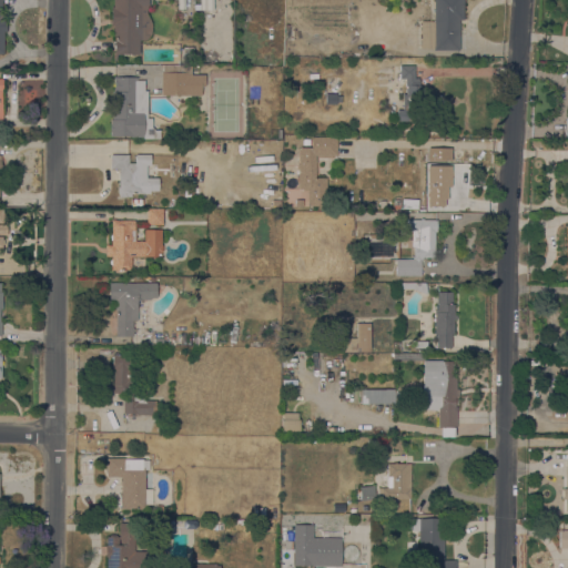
[(113,60),(113,26),(111,26),(110,7),(113,7),(112,0),(148,0),(148,4),(146,4),(146,6),(145,12),(149,20),(150,23),(151,26),(151,29),(150,33),(149,36),(148,38),(145,40),(139,40),(139,54),(115,54),(115,60),(113,60)]
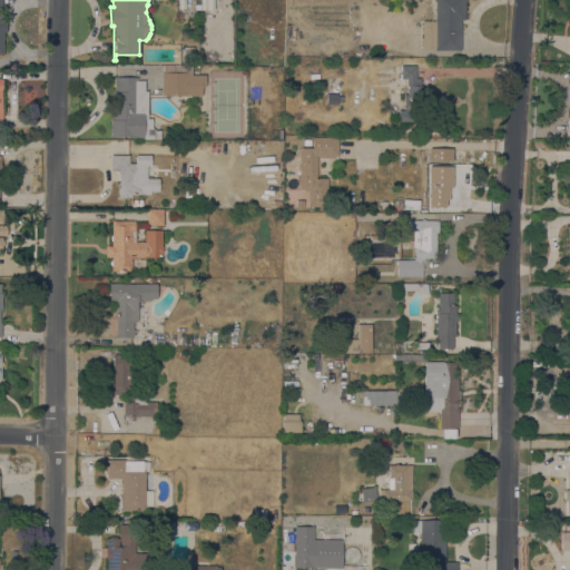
[(434,50),(434,49),(422,48),(422,21),(435,21),(435,0),(464,0),(464,20),(461,20),(460,50),(434,50)]
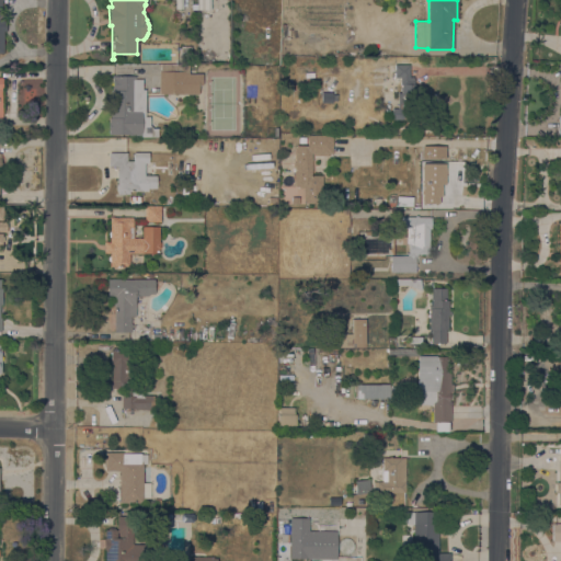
[(387,84),(387,65),(409,65),(409,77),(413,77),(413,83),(414,83),(414,93),(411,93),(411,110),(415,110),(415,119),(391,119),(391,109),(397,109),(398,93),(401,93),(401,84),(399,84),(387,84)]
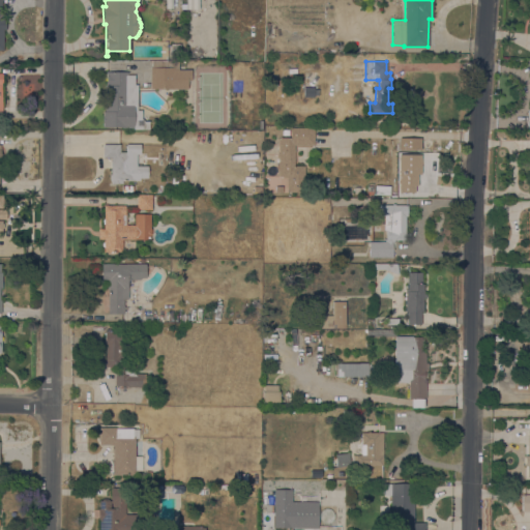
[(150,67),(151,67),(151,62),(185,62),(185,66),(178,66),(178,69),(190,69),(190,80),(187,80),(187,89),(150,89),(150,67)]
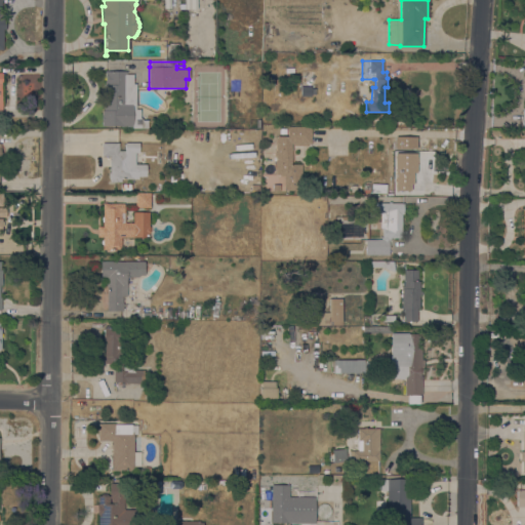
[(135,109),(139,109),(139,117),(143,120),(147,120),(147,128),(131,128),(131,126),(121,126),(121,125),(102,125),(102,110),(104,110),(104,85),(105,85),(105,71),(126,71),(126,74),(132,74),(132,84),(135,84),(135,109)]
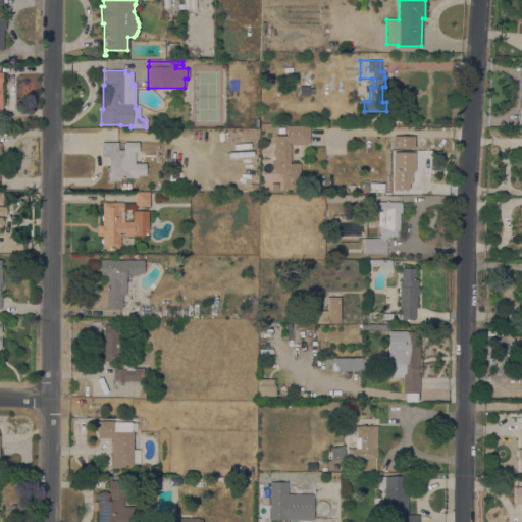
[(309,86),(309,88),(313,88),(313,94),(309,94),(309,96),(299,95),(299,86),(309,86)]
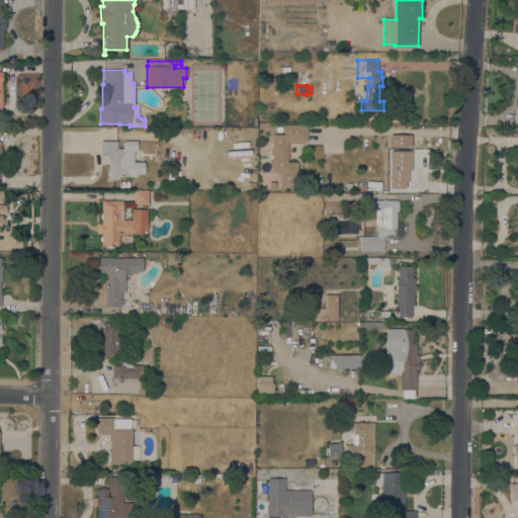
[(306,142),(287,141),(287,162),(297,162),(296,188),(279,187),(280,173),(275,173),(275,172),(271,172),(272,155),(270,155),(271,150),(272,150),(272,136),(273,134),(283,134),(283,124),(307,124),(307,126),(306,142)]
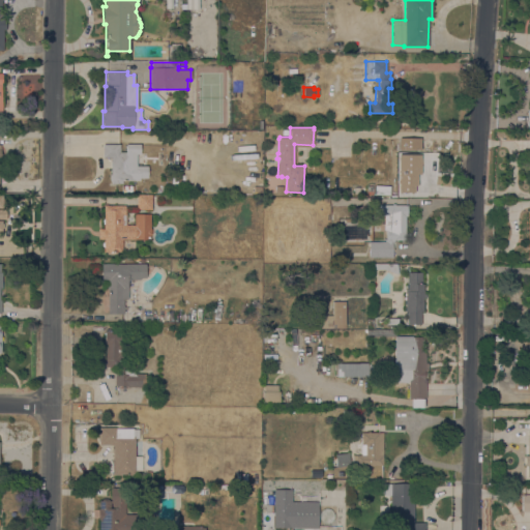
[(120,144),(120,151),(125,152),(125,144),(141,144),(140,154),(137,154),(136,166),(148,166),(147,178),(140,178),(140,181),(122,180),(122,183),(110,183),(110,174),(111,174),(111,157),(102,157),(102,144),(120,144)]
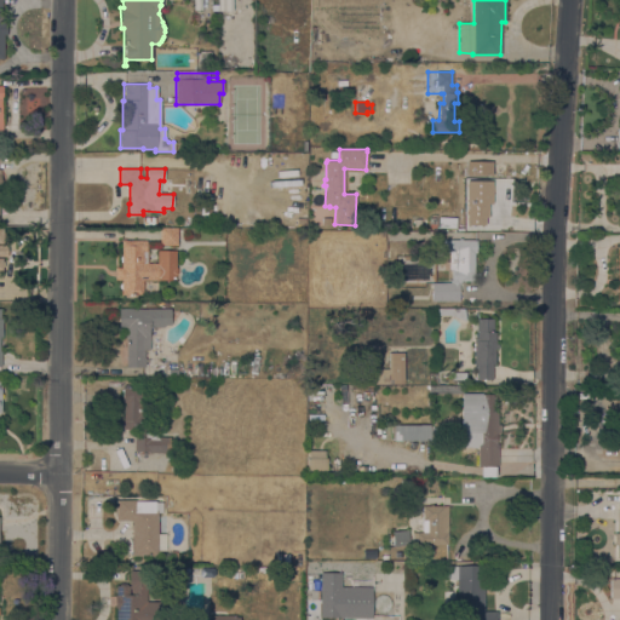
[(465,225),(488,225),(489,181),(465,181),(465,225)]
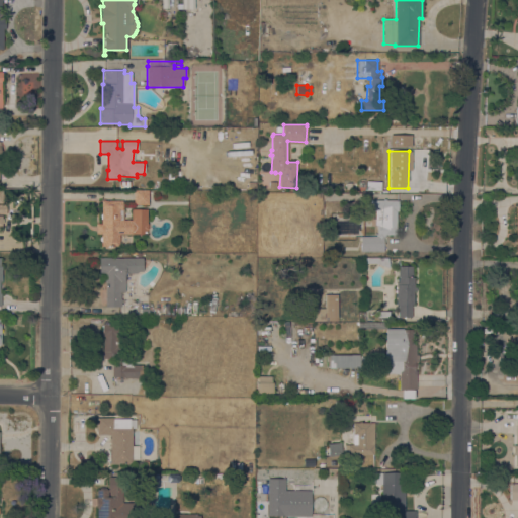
[(131,181),(131,189),(119,189),(119,181),(131,181)]
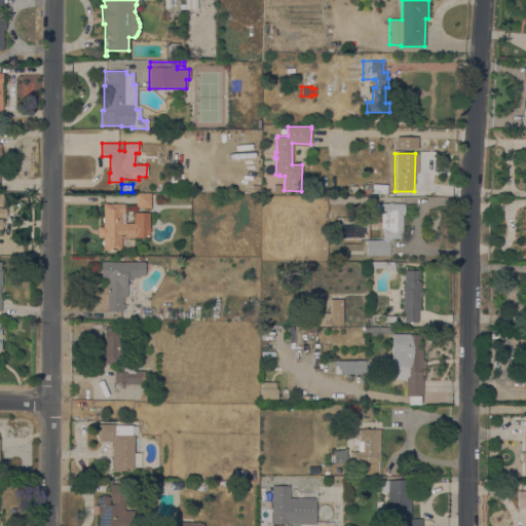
[(135,193),(151,193),(151,208),(135,208),(135,193)]
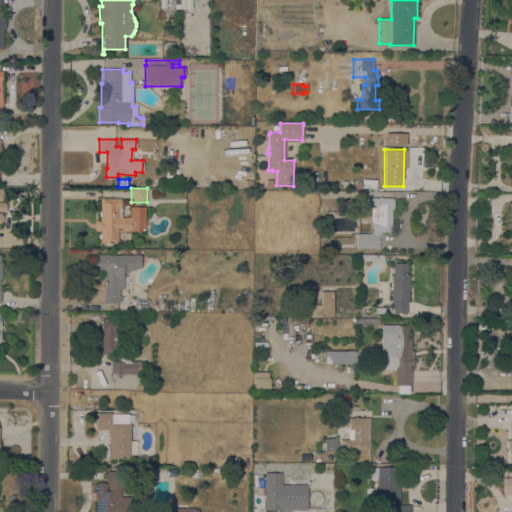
[(393,198),(393,201),(394,202),(394,205),(393,206),(393,209),(391,209),(391,232),(381,232),(381,235),(379,235),(379,248),(356,248),(356,233),(372,233),(373,222),(370,222),(371,209),(358,209),(358,197),(393,198)]
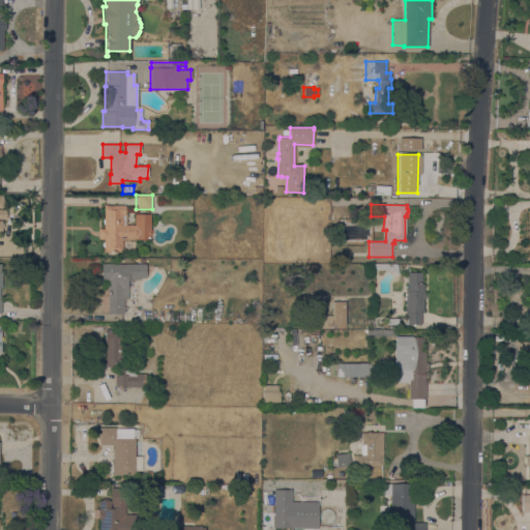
[(104,229),(104,224),(102,224),(102,219),(104,219),(104,205),(125,205),(125,214),(126,214),(126,225),(135,225),(135,214),(150,214),(150,229),(151,229),(151,235),(150,235),(150,239),(122,239),(122,253),(104,253),(104,246),(102,246),(102,242),(104,242),(104,239),(98,239),(98,228),(104,229)]
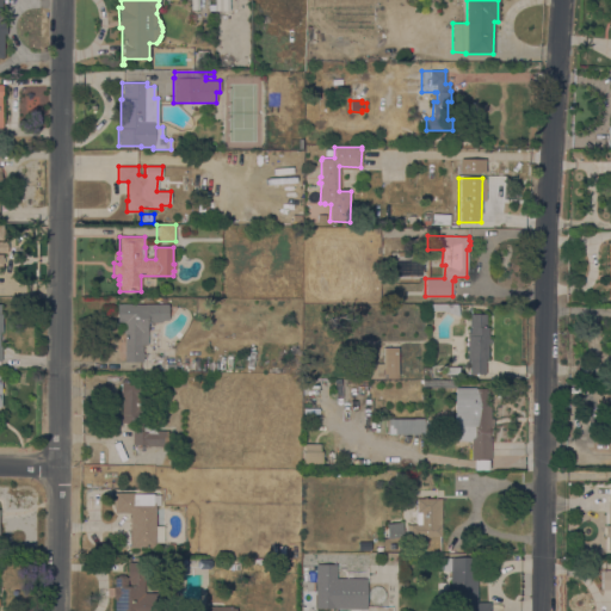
[(124,322),(117,322),(117,304),(168,304),(168,320),(162,320),(160,322),(147,322),(147,329),(148,329),(148,345),(142,345),(142,362),(124,362),(124,322)]
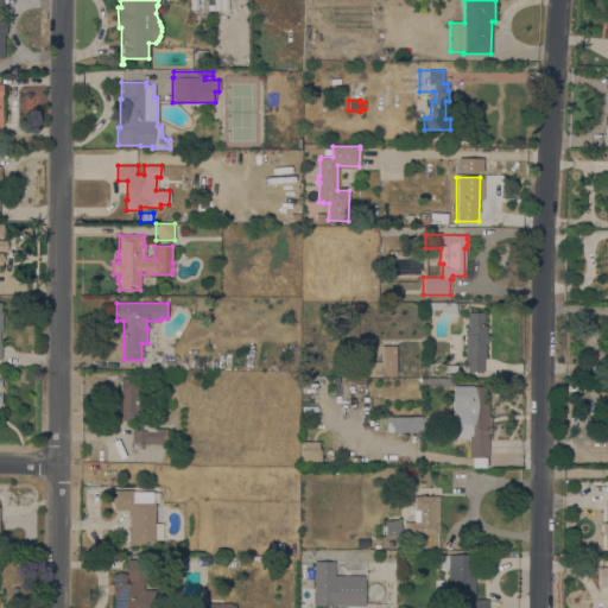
[(458,315),(442,309),(429,309),(428,304),(455,304),(458,315)]
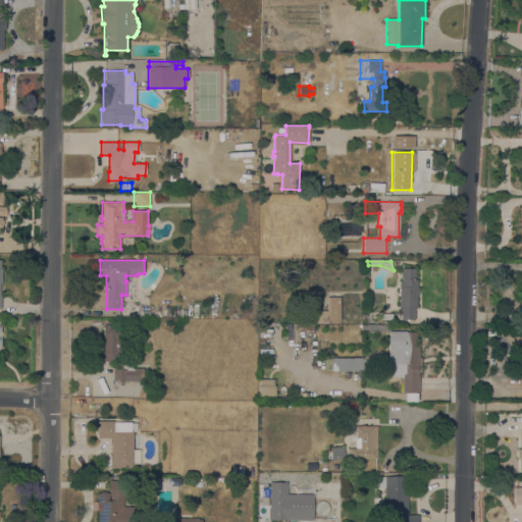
[(415,319),(409,319),(409,321),(407,321),(407,319),(401,319),(401,307),(399,307),(399,295),(398,295),(398,293),(399,293),(399,284),(402,284),(402,268),(415,268),(415,279),(417,279),(417,290),(419,290),(419,294),(416,294),(416,307),(415,307),(415,319)]
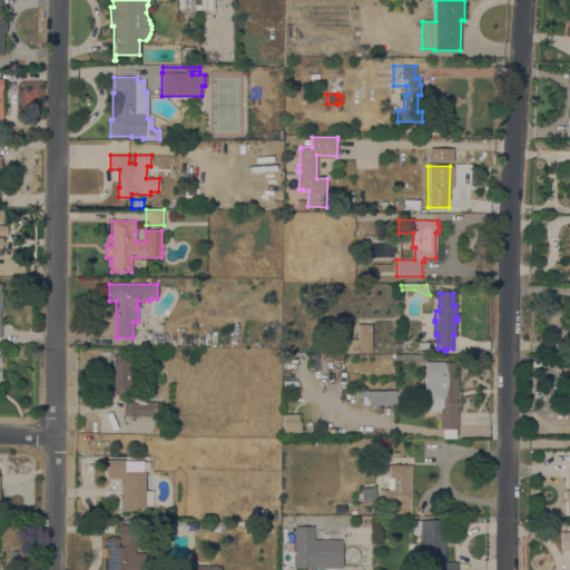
[(371,353),(344,353),(343,338),(357,338),(357,324),(371,324),(371,353)]
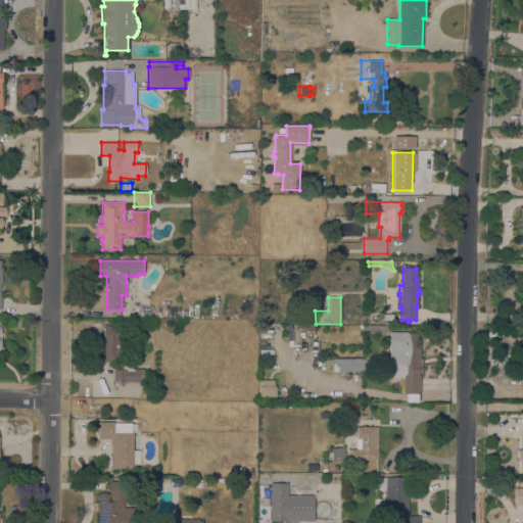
[(113,363),(103,362),(104,339),(103,339),(103,326),(128,327),(127,338),(124,338),(124,362),(125,362),(125,365),(134,366),(133,369),(143,369),(143,382),(126,382),(126,381),(113,380),(113,363)]
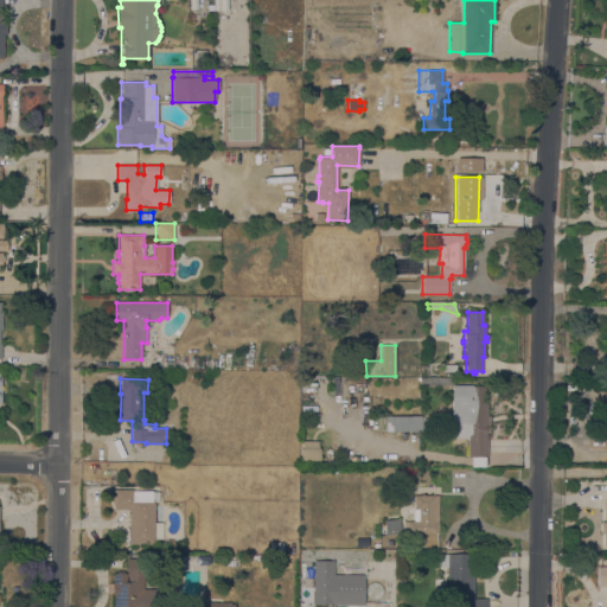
[(452,378),(453,385),(483,385),(483,403),(487,403),(487,415),(490,415),(490,423),(486,423),(486,434),(487,434),(487,457),(485,457),(485,466),(471,466),(471,457),(467,457),(467,438),(452,438),(452,436),(448,436),(448,422),(451,422),(451,385),(420,385),(420,378),(452,378)]
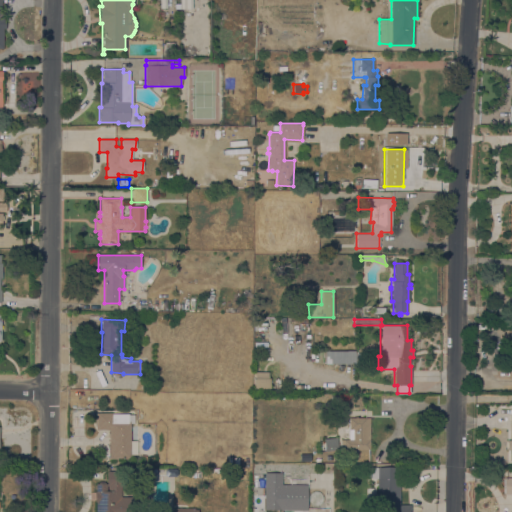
[(356,351),(356,364),(325,364),(325,351),(356,351)]
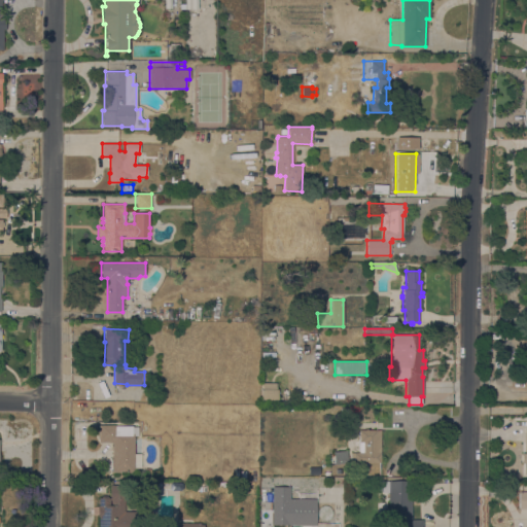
[(260,389),(262,389),(262,383),(276,383),(276,389),(278,389),(277,399),(260,399),(260,389)]
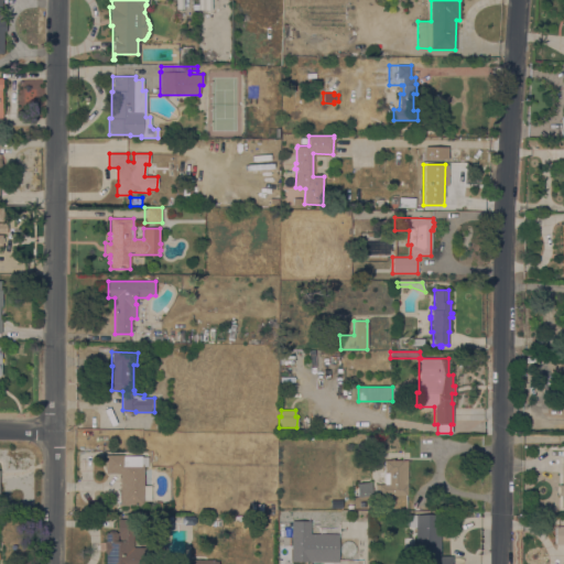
[(143,485),(151,486),(151,500),(143,500),(143,506),(120,506),(120,474),(106,474),(106,455),(123,455),(123,456),(141,456),(147,456),(147,466),(143,466),(143,485)]
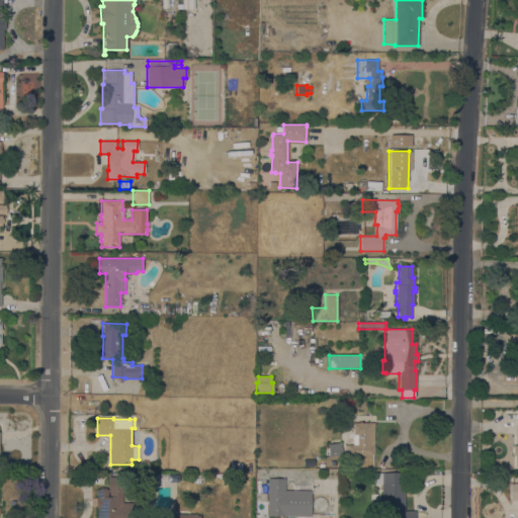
[(348,454),(348,449),(345,449),(345,445),(352,445),(352,423),(373,423),(373,455),(348,454)]
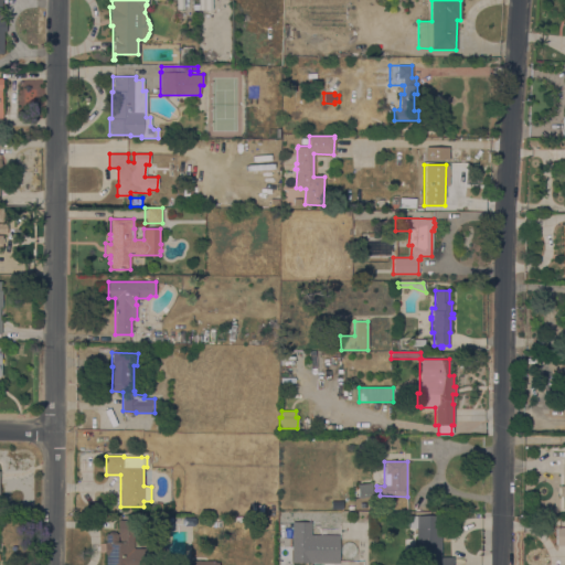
[(373,497),(358,498),(356,483),(372,482),(372,488),(373,497)]
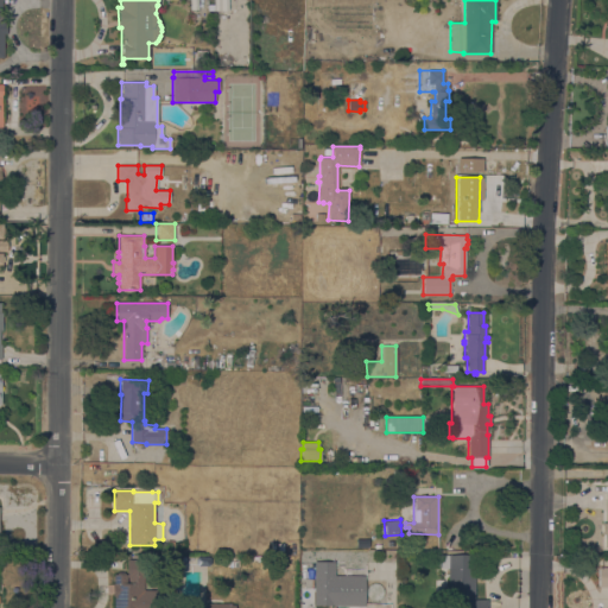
[(449,533),(464,530),(460,544),(444,548),(449,533)]
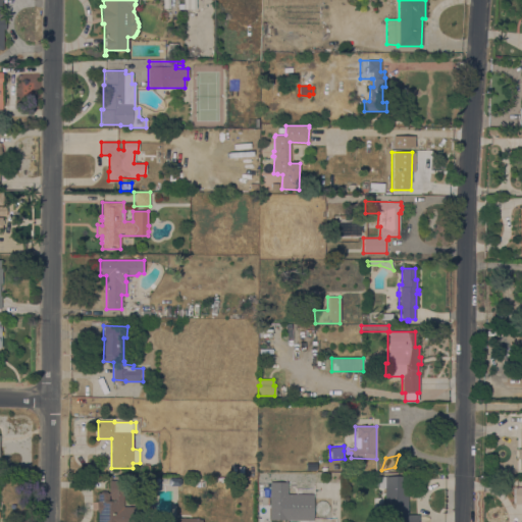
[(419,514),(419,521),(384,521),(384,487),(377,488),(376,476),(408,476),(409,494),(407,494),(408,514),(419,514)]
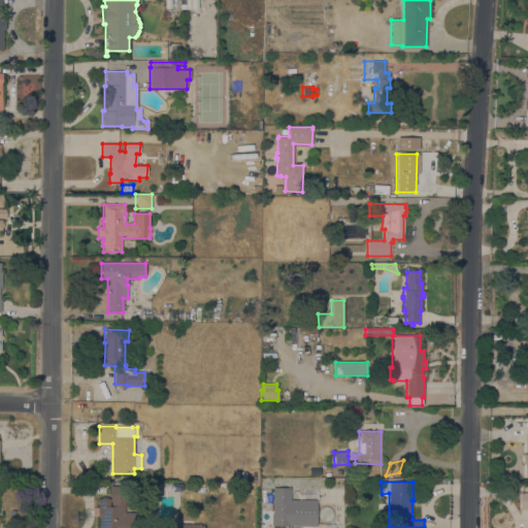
[(196,484),(213,484),(213,494),(208,494),(196,494),(196,484)]
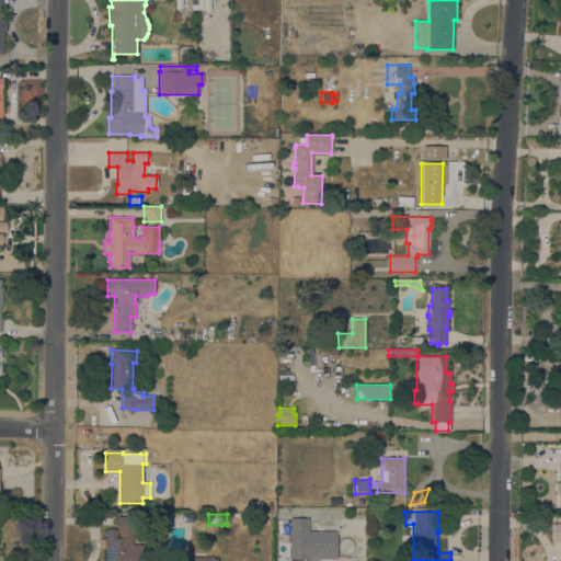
[(104,560),(104,550),(103,550),(103,538),(105,538),(105,529),(106,529),(106,528),(114,528),(114,529),(117,529),(117,516),(133,516),(133,545),(147,545),(147,560),(104,560)]
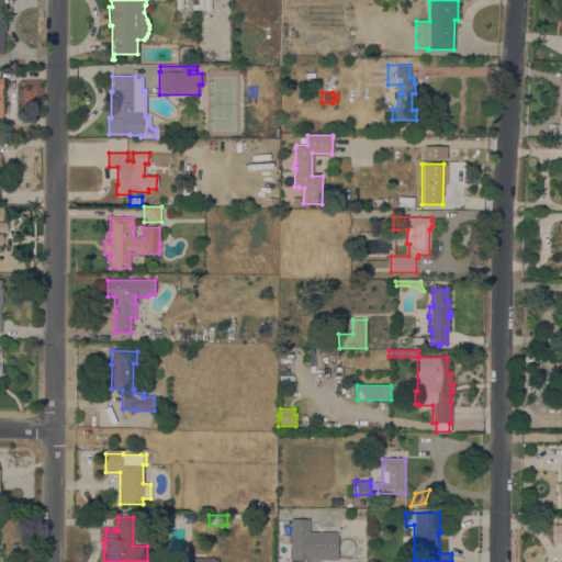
[(308,519),(289,519),(289,560),(336,560),(336,532),(307,531),(308,519)]
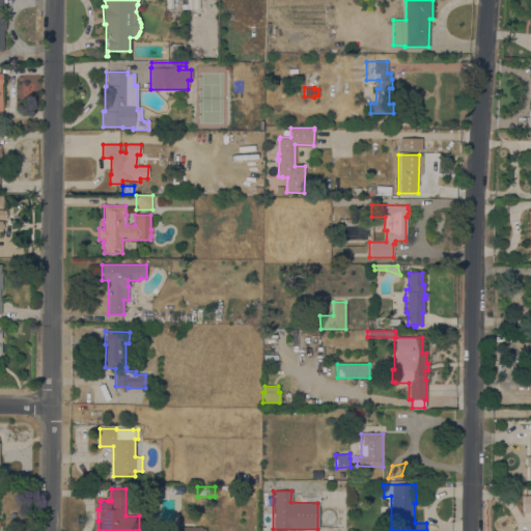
[(530,494),(522,495),(522,512),(530,512),(530,494)]
